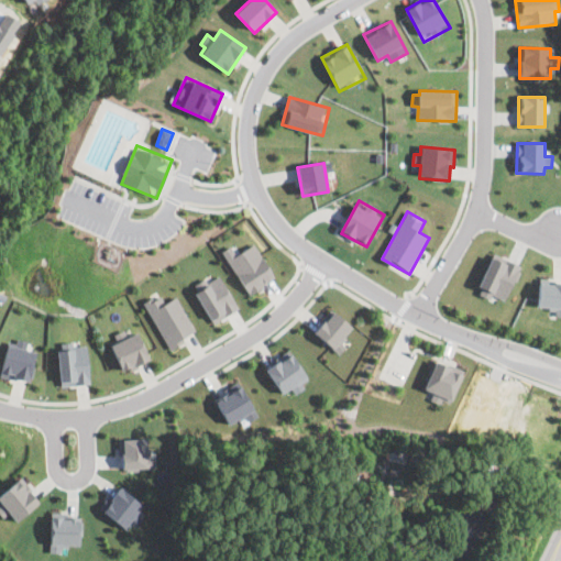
[(250,296),(276,279),(254,244),(240,253),(235,244),(222,252),(250,296)]
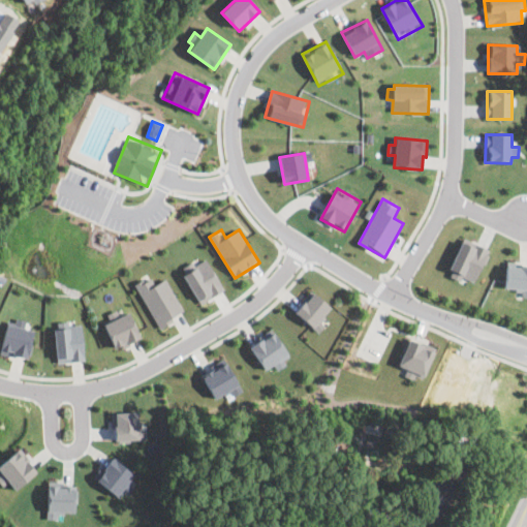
[(447,276),(462,282),(464,278),(475,283),(490,250),(465,239),(447,276)]
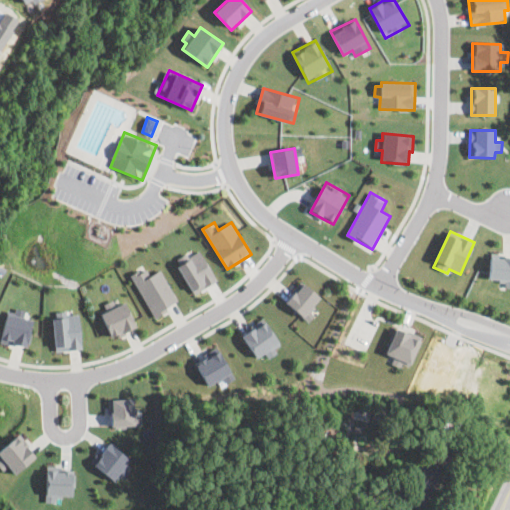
[(217,281),(196,248),(174,262),(196,295),(217,281)]
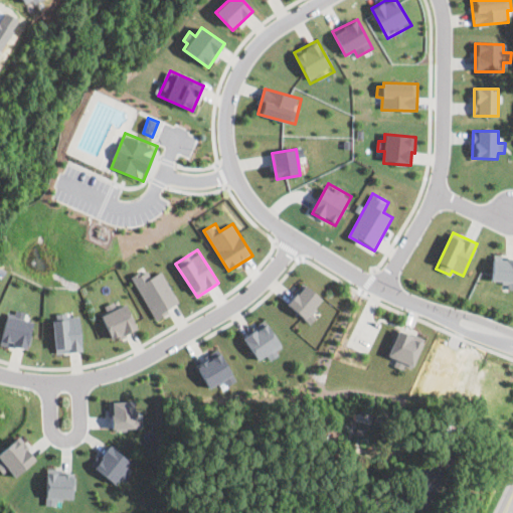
[(512,258),(495,255),(491,281),(509,283),(508,289),(512,290),(512,258)]
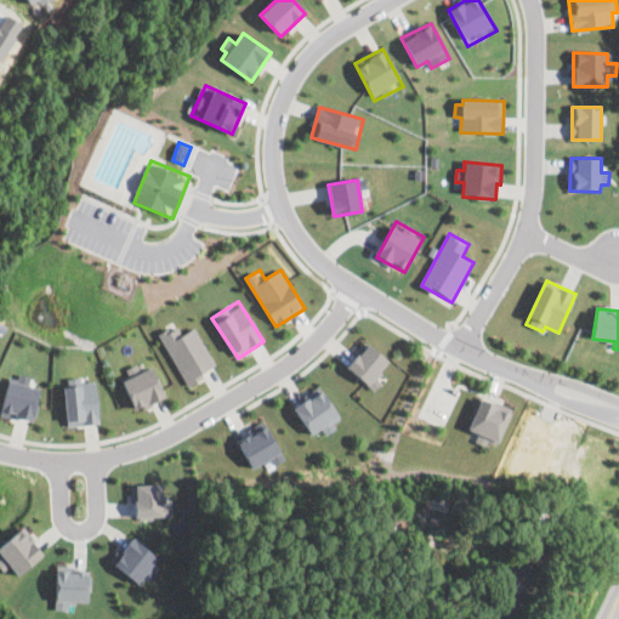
[(187,385),(217,368),(196,327),(180,335),(174,325),(159,334),(187,385)]
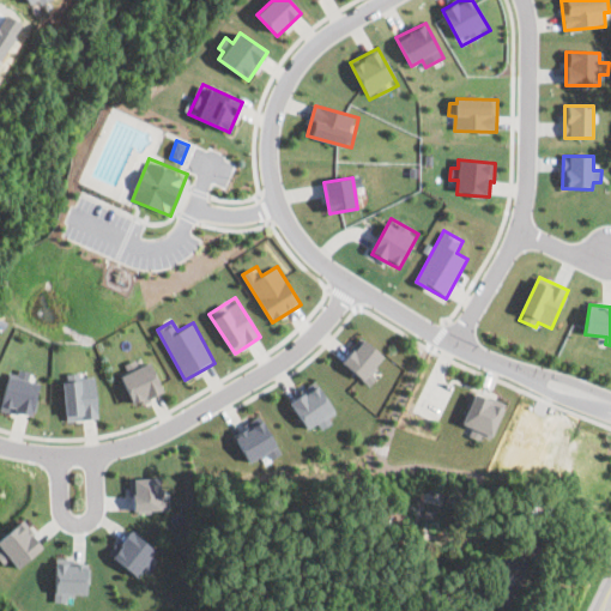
[(342,363),(371,387),(382,373),(375,368),(385,356),(361,338),(342,363)]
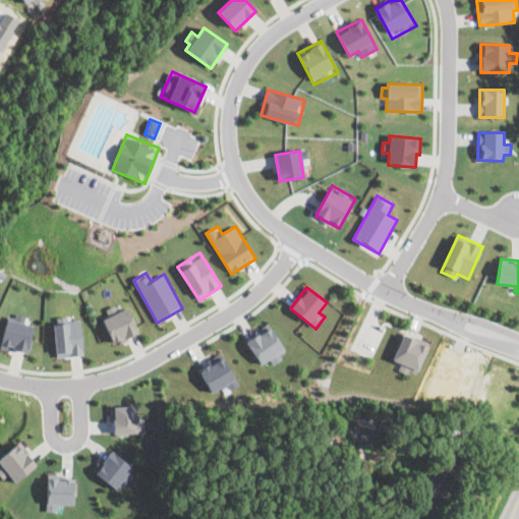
[(102,318),(113,345),(139,334),(128,308),(118,312),(116,306),(107,310),(109,315),(102,318)]
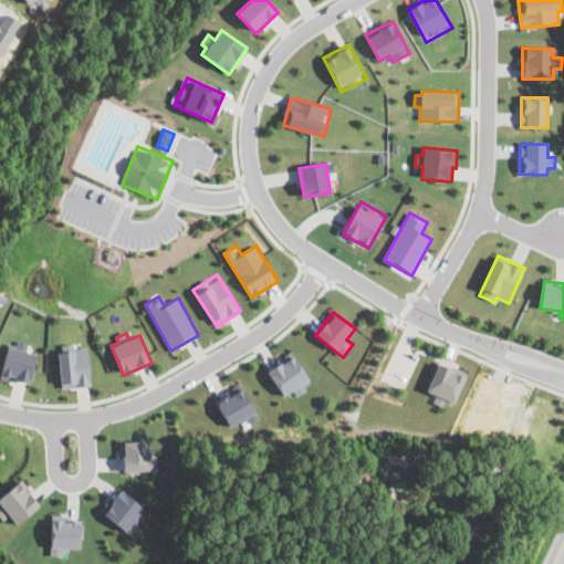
[(1,378),(30,385),(38,354),(8,347),(1,378)]
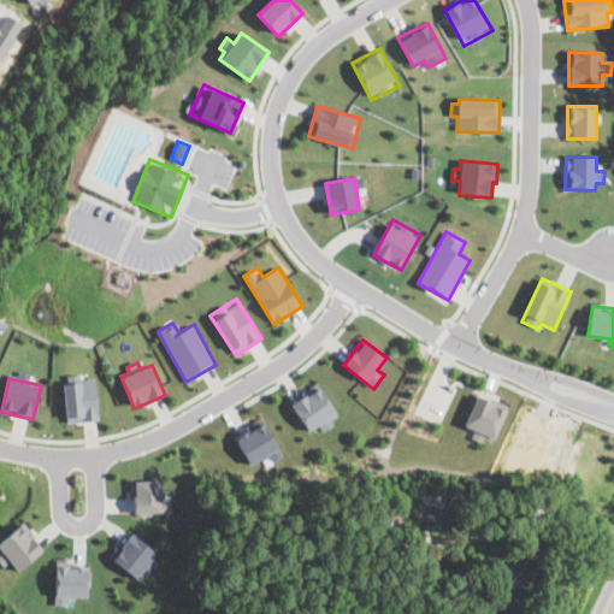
[(64,383),(68,424),(100,420),(95,381),(64,383)]
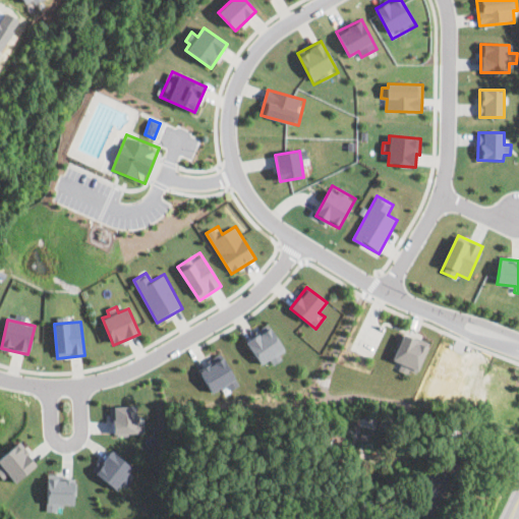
[(288,354),(270,325),(245,340),(262,365),(271,359),(273,363),(288,354)]
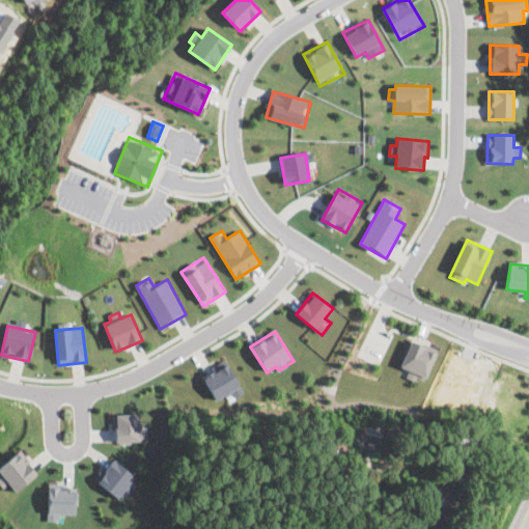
[(409,371),(407,377),(425,384),(438,351),(411,340),(399,367),(409,371)]
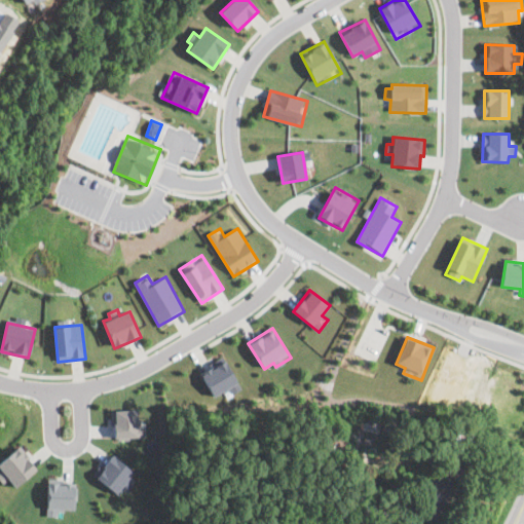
[(200,371),(214,397),(238,383),(225,359),(200,371)]
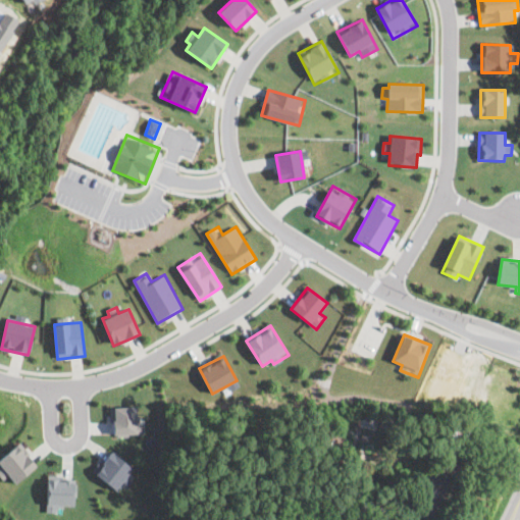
[(146,419),(138,419),(138,407),(112,408),(113,435),(146,434),(146,419)]
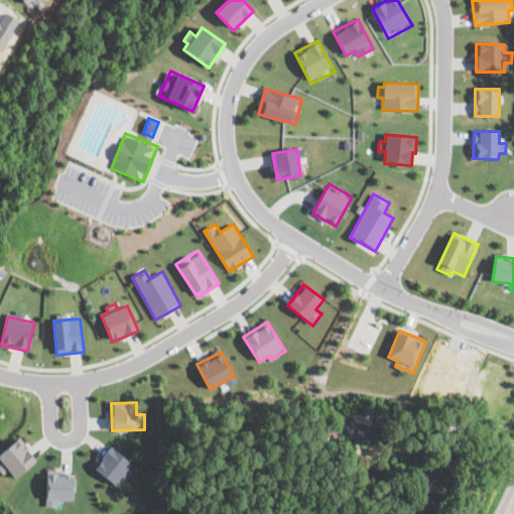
[(377,426),(376,408),(353,410),(355,427),(377,426)]
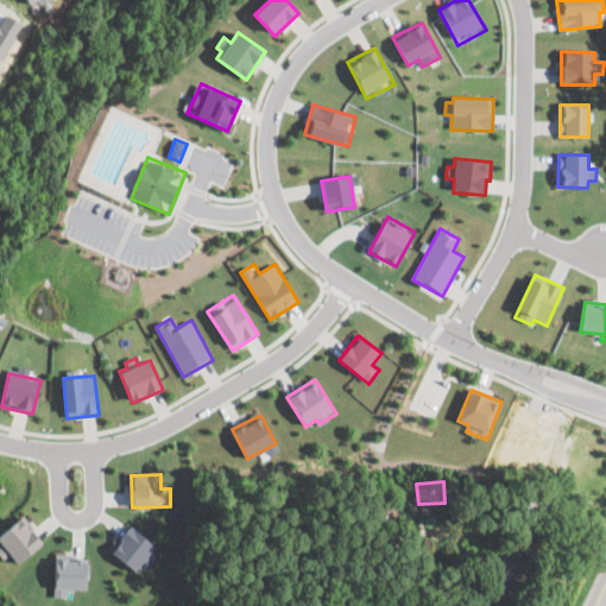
[(0,548),(16,567),(44,543),(21,517),(0,535),(0,548)]
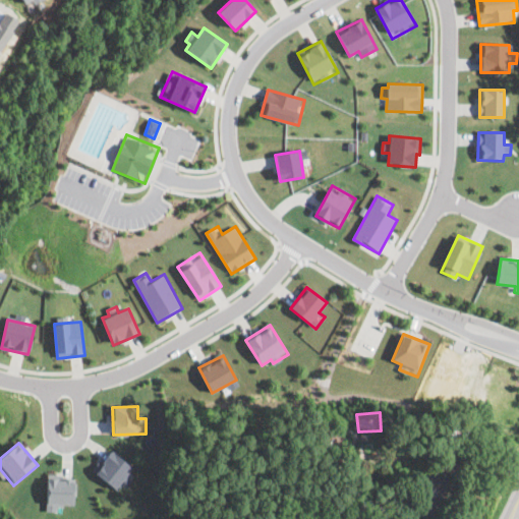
[(127,488),(133,480),(127,476),(133,467),(109,450),(93,472),(118,491),(122,485),(127,488)]
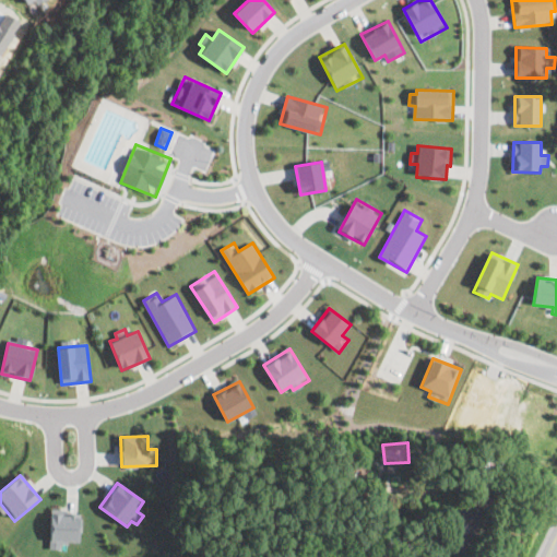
[(81,543),(82,517),(68,516),(68,510),(51,509),(50,549),(68,550),(68,543),(81,543)]
